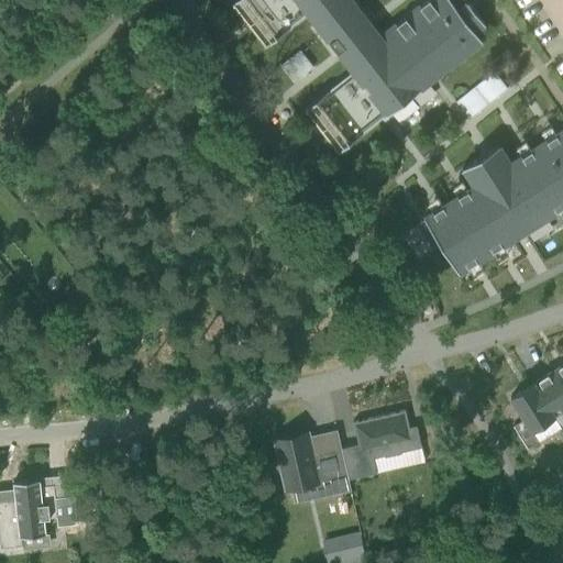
[(426,0),(379,36),(350,0),(234,0),(230,3),(231,4),(232,4),(264,44),(263,45),(264,46),(307,13),(352,70),(302,109),(304,110),(305,110),(337,151),(335,151),(337,152),(386,113),(420,88),(419,87),(479,40),(481,40),(482,40),(475,31),(483,24),(484,24),(485,23),(466,1),(465,1),(466,2),(457,9),(450,0),(426,0)]
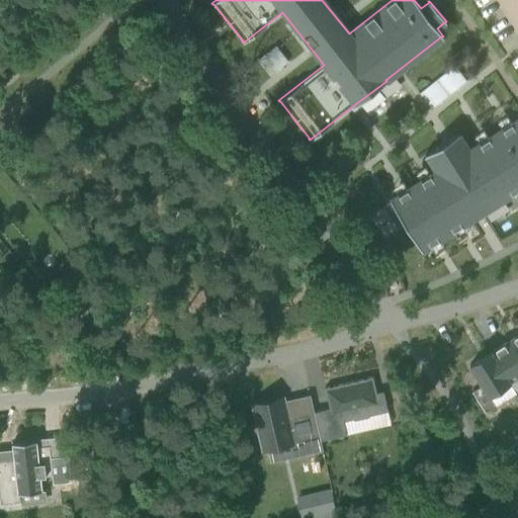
[(466,81),(453,65),(419,93),(431,109),(466,81)]
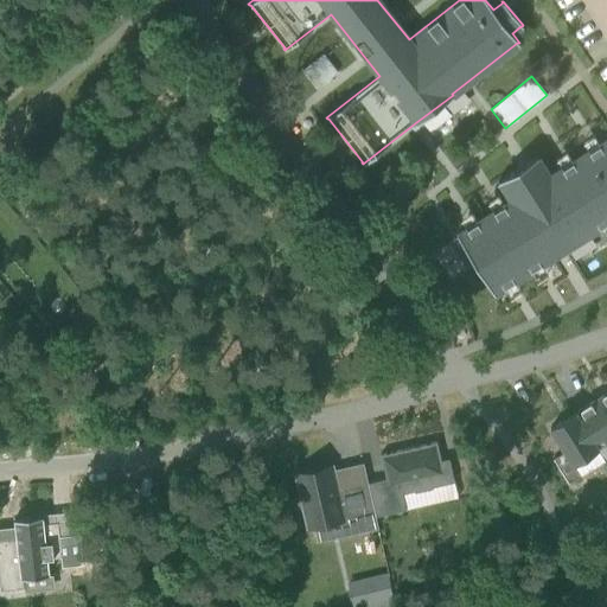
[(513,280),(531,269),(535,275),(544,268),(541,263),(599,227),(602,231),(606,228),(606,139),(599,145),(595,139),(586,146),(589,151),(572,161),(569,157),(558,163),(562,167),(550,176),(538,157),(537,155),(498,180),(498,181),(499,181),(511,200),(504,205),(500,199),(491,205),(493,211),(477,222),(473,216),(464,223),(467,228),(458,234),(458,232),(457,234),(494,293),(496,293),(494,292),(504,287),(508,292),(517,286),(513,280)]
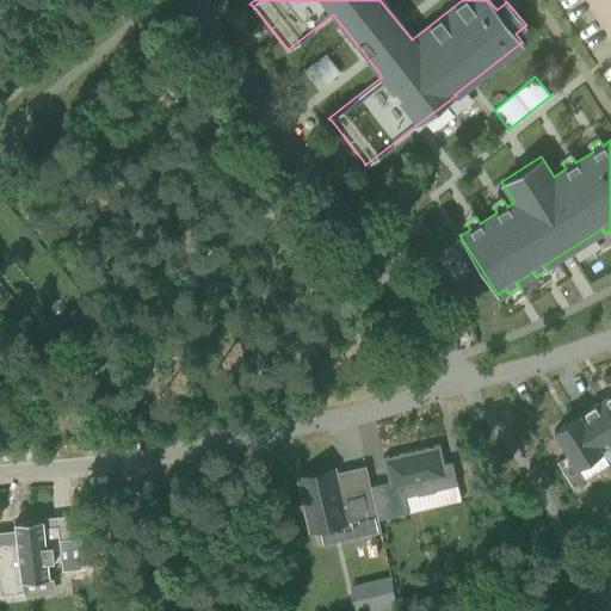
[(610,420),(610,394),(599,402),(610,420)]
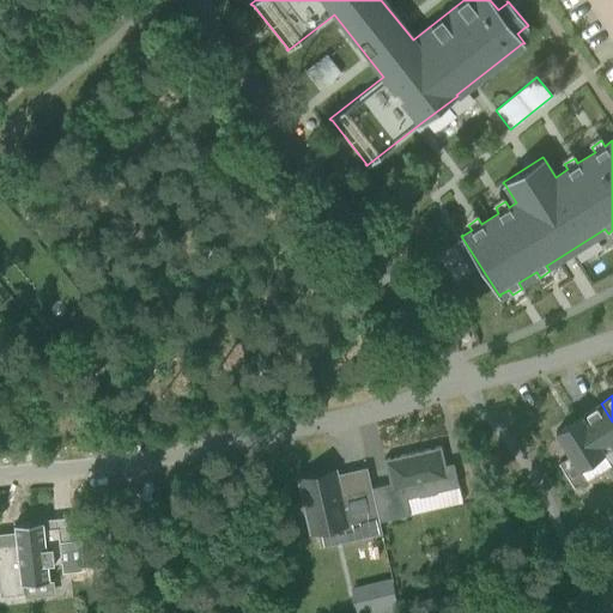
[(602,453),(612,445),(612,422),(601,404),(580,417),(602,453)]
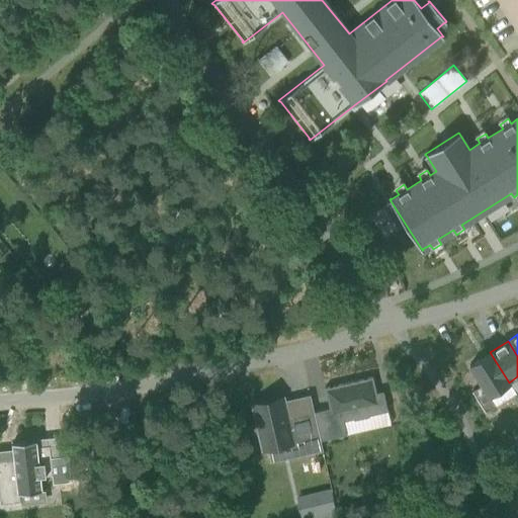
[(509,382),(490,352),(469,365),(482,384),(471,391),(485,412),(495,405),(489,395),(509,382)]
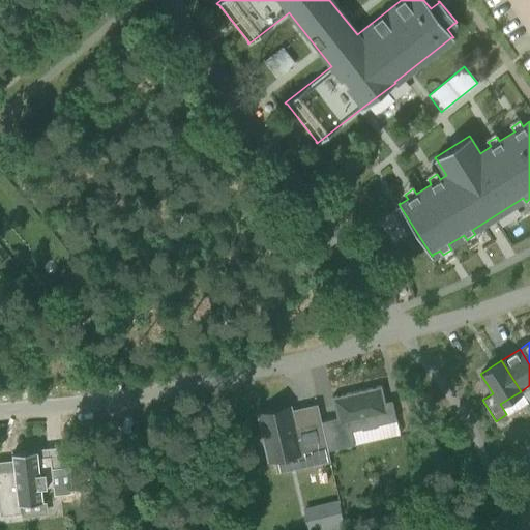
[(377,424),(396,420),(394,414),(391,400),(384,402),(381,385),(331,396),(336,417),(321,421),(327,450),(354,444),(351,431),(361,429),(362,430),(377,425),(377,424)]
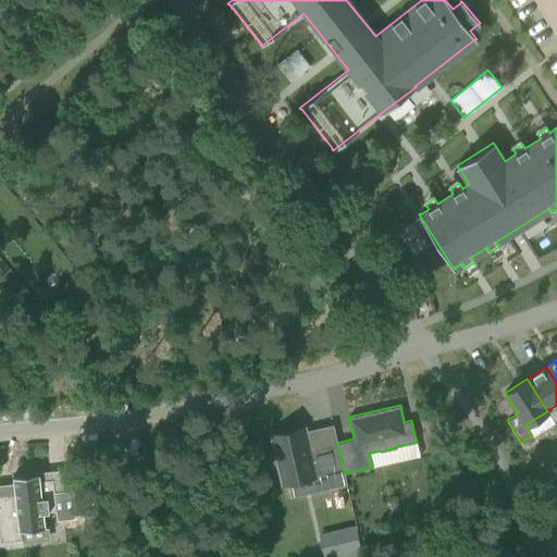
[(288,482),(337,471),(332,444),(310,449),(306,431),(305,426),(271,435),(282,484),(288,482)]
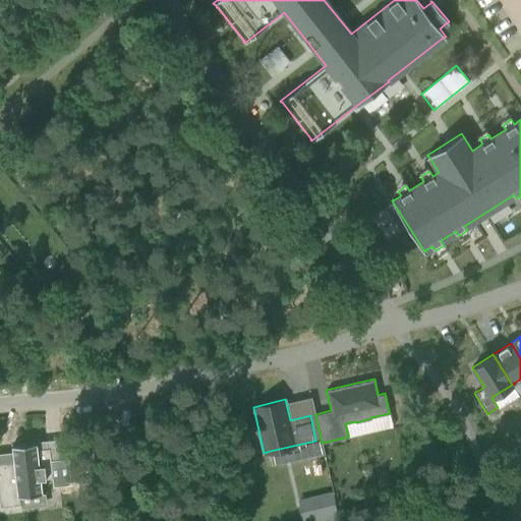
[(0,503),(0,507),(20,504),(19,496),(43,494),(41,479),(53,477),(70,475),(67,453),(51,455),(50,448),(38,449),(37,443),(11,446),(13,460),(0,461),(0,503)]
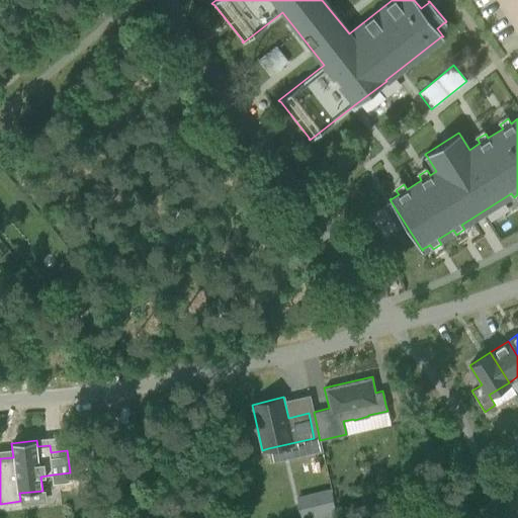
[(338,517),(332,490),(309,495),(314,517),(338,517)]
